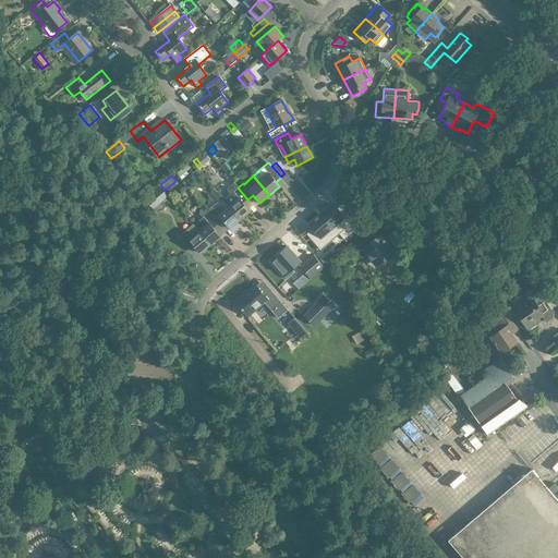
[(222,201),(229,207),(239,220),(250,211),(243,204),(247,199),(238,187),(233,183),(229,186),(228,191),(231,194),(222,201)]
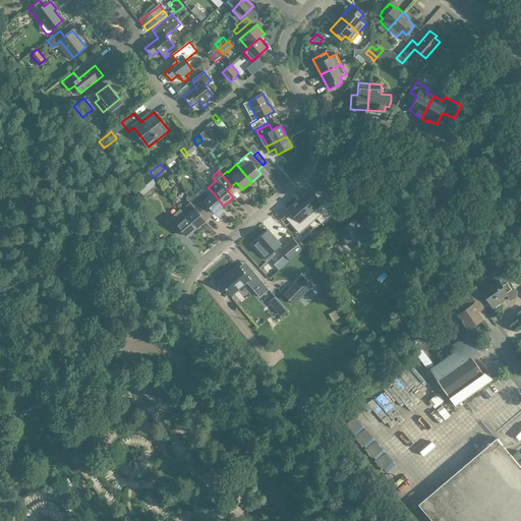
[(149,174),(135,185),(136,187),(142,195),(157,183),(149,174)]
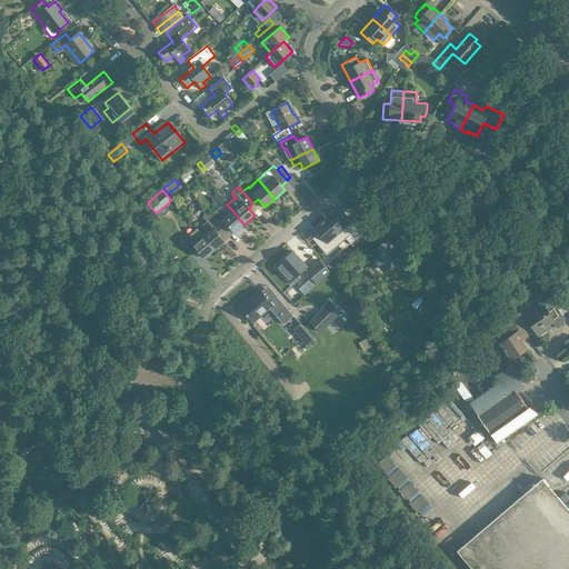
[(233,211),(229,215),(221,207),(216,211),(216,212),(211,216),(212,218),(222,229),(228,225),(235,232),(243,225),(233,211)]
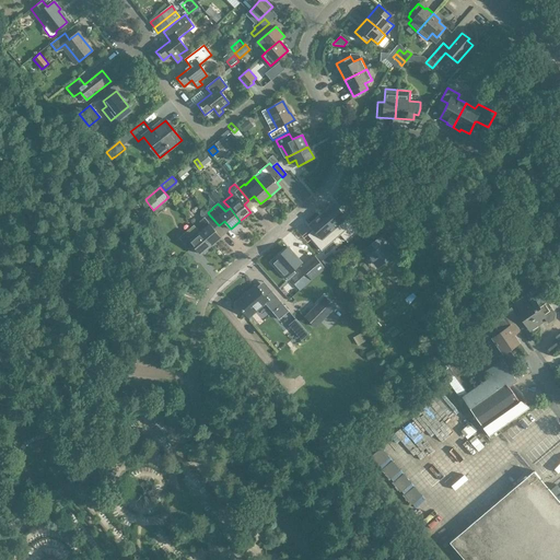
[(336,209),(325,219),(337,233),(348,222),(353,228),(359,222),(346,207),(339,213),(336,209)]
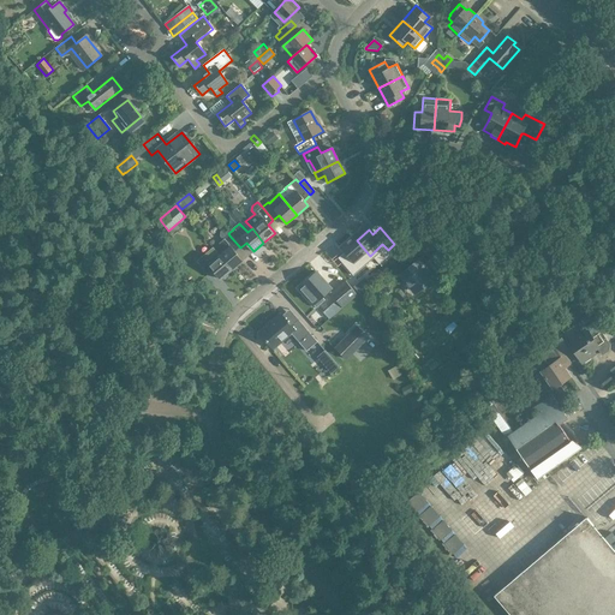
[(226,250),(219,256),(231,270),(243,261),(234,252),(240,248),(230,236),(220,244),(226,250)]
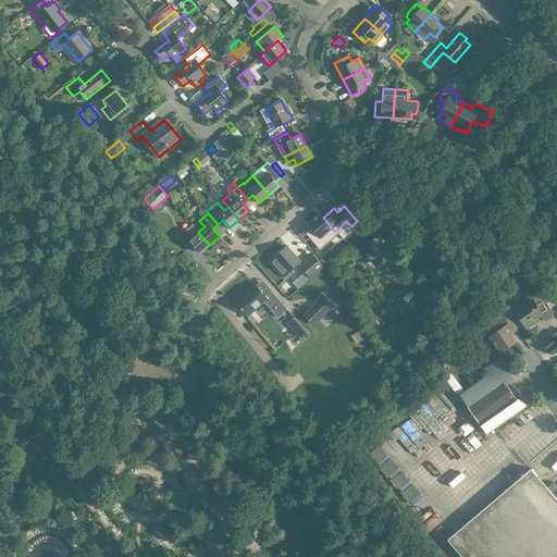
[(335,232),(323,218),(312,227),(316,232),(309,237),(322,252),(329,247),(324,242),(335,232)]
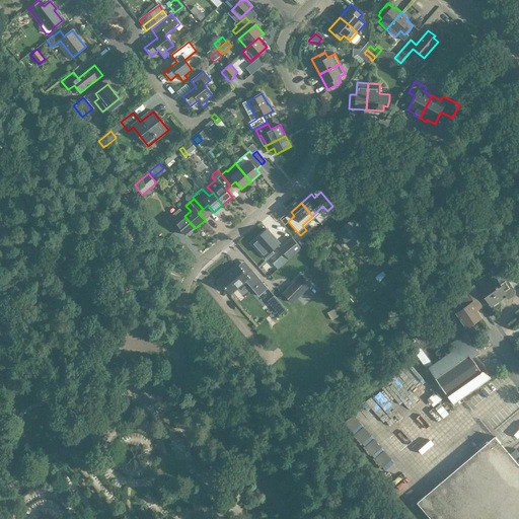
[(187,236),(195,228),(184,216),(180,220),(175,214),(166,222),(175,232),(179,228),(187,236)]
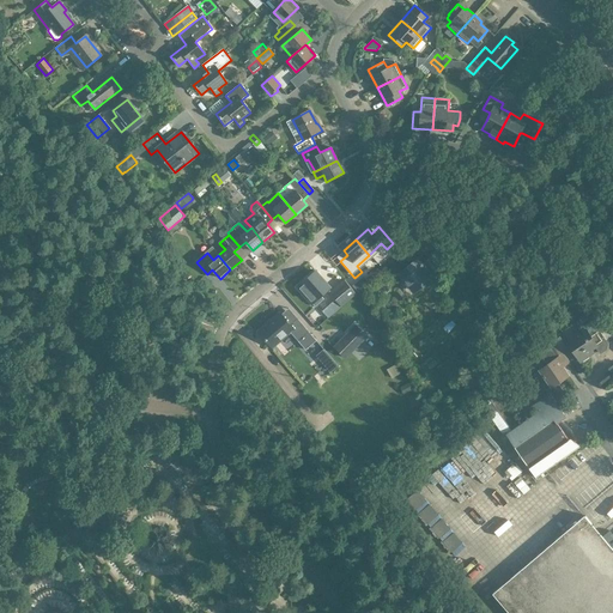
[(400,273),(402,275),(400,277),(404,281),(406,279),(414,290),(430,278),(430,277),(444,266),(435,254),(420,265),(417,260),(400,273)]
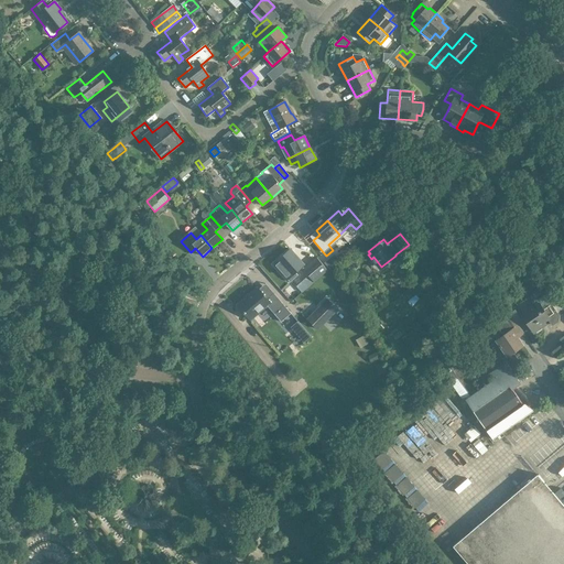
[(303,266),(290,251),(273,266),(289,283),(297,275),(295,272),(303,266)]
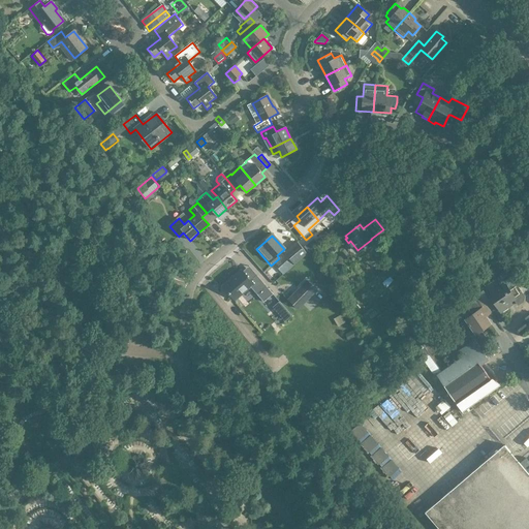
[(249,242),(243,247),(260,266),(266,260),(249,242)]
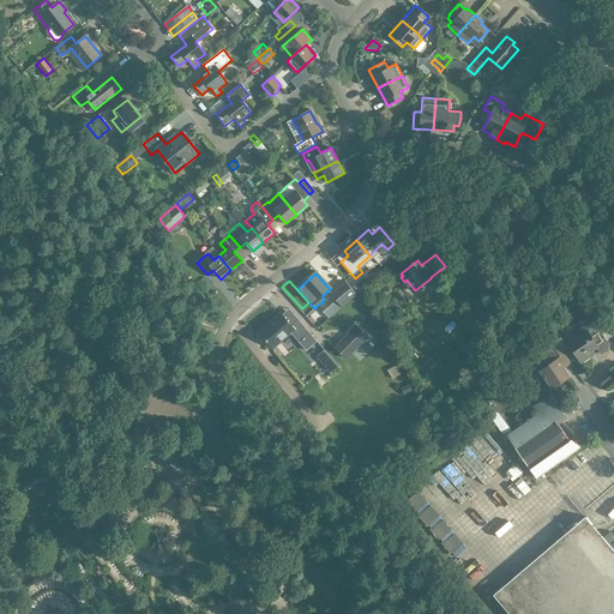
[(344,282),(330,294),(341,308),(356,295),(344,282)]
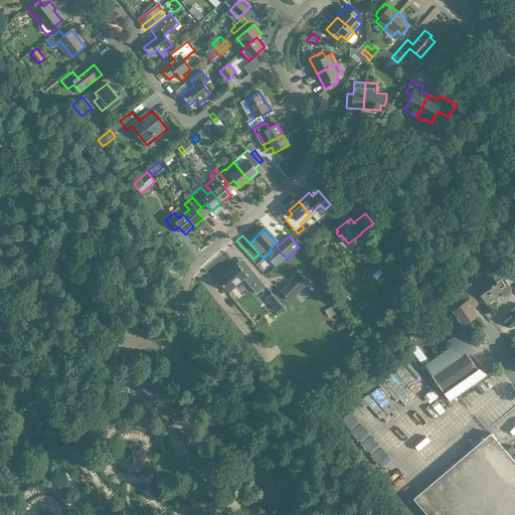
[(266,286),(260,279),(250,269),(243,274),(235,264),(229,269),(229,270),(226,273),(226,272),(217,280),(228,293),(243,280),(256,294),(266,286)]
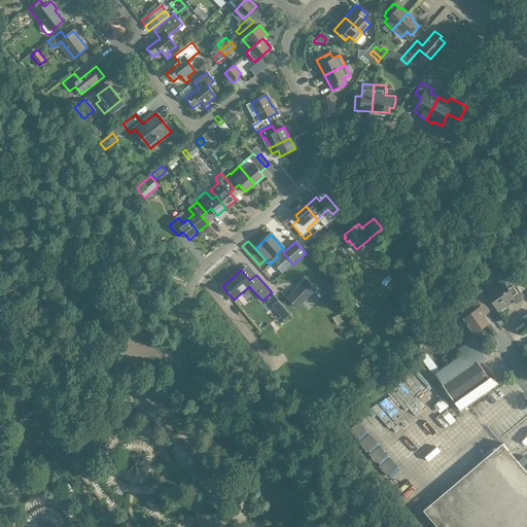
[(296,308),(315,289),(306,280),(287,299),(296,308)]
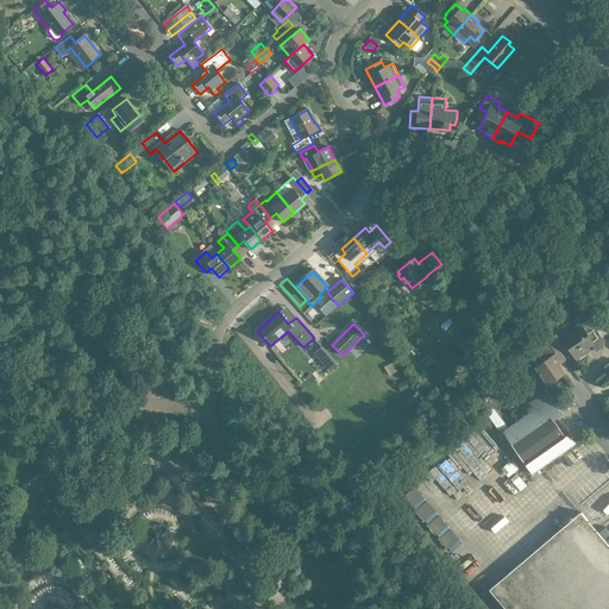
[(600,337),(597,338),(592,331),(586,336),(582,328),(564,340),(577,358),(585,353),(583,350),(592,344),(597,351),(602,346),(604,343),(600,337)]
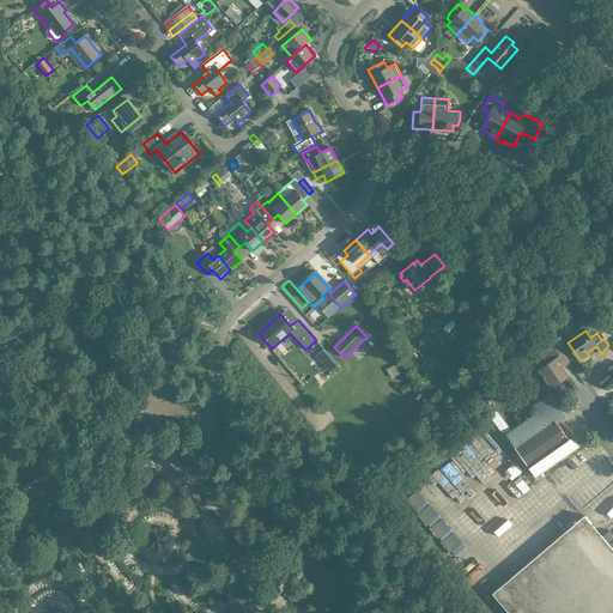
[(557,359),(563,354),(556,343),(541,352),(550,364),(540,370),(551,387),(568,375),(557,359)]
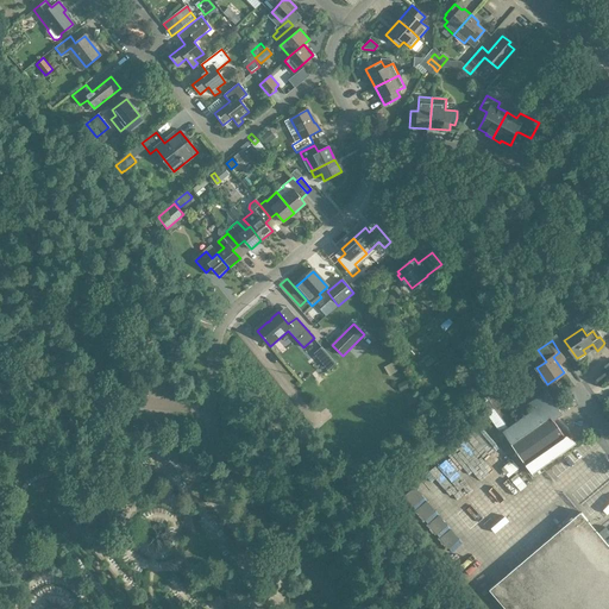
[(326,353),(321,347),(314,353),(319,359),(326,353)]
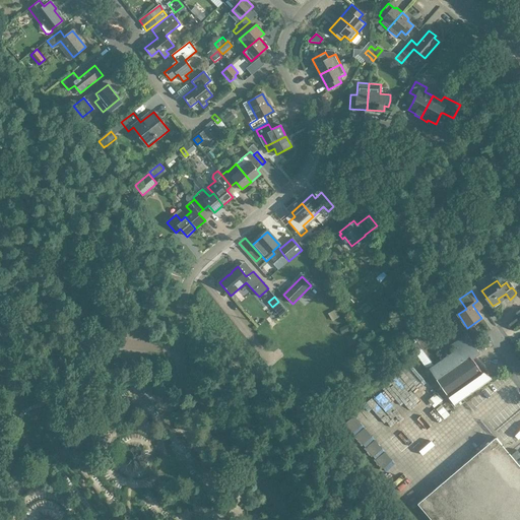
[(406,339),(413,336),(410,330),(403,334),(406,339)]
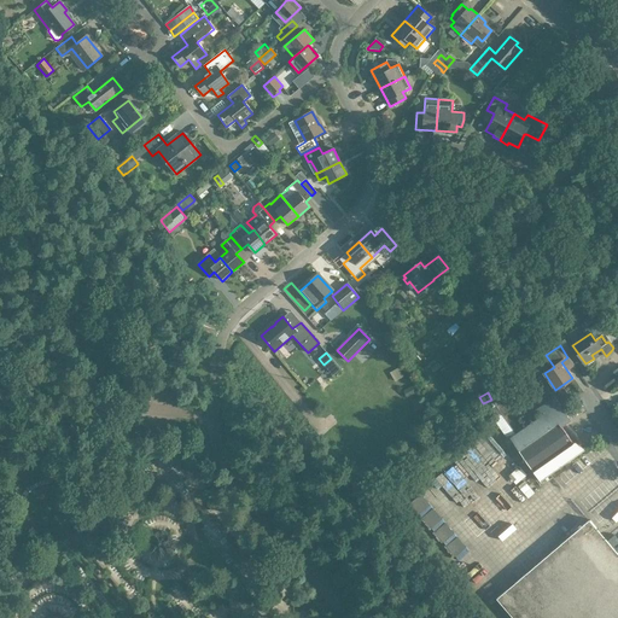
[(538,409),(543,415),(509,439),(541,482),(584,450),(575,442),(573,443),(561,426),(571,420),(554,397),(538,409)]
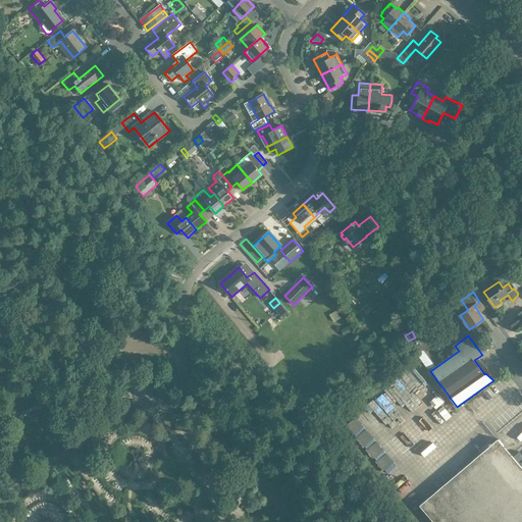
[(412,347),(419,343),(416,337),(409,342),(412,347)]
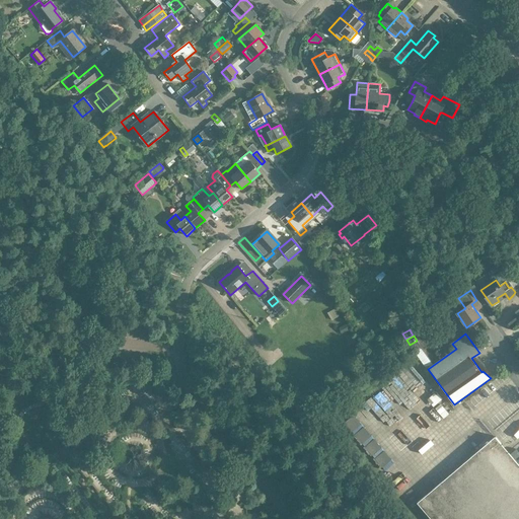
[(429,398),(433,395),(429,389),(425,392),(429,398)]
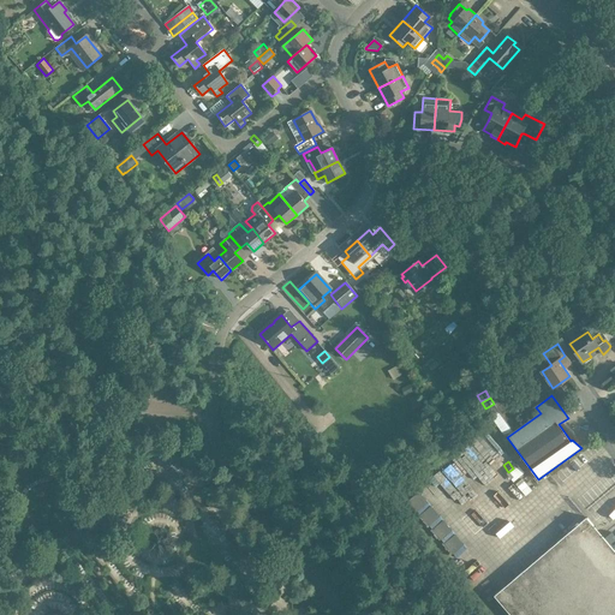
[(595,502),(614,485),(614,478),(591,499),(595,502)]
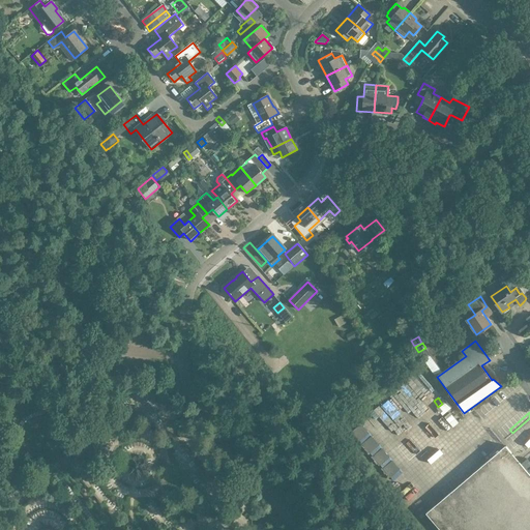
[(427,513),(439,529),(529,529),(529,475),(505,446),(427,513)]
